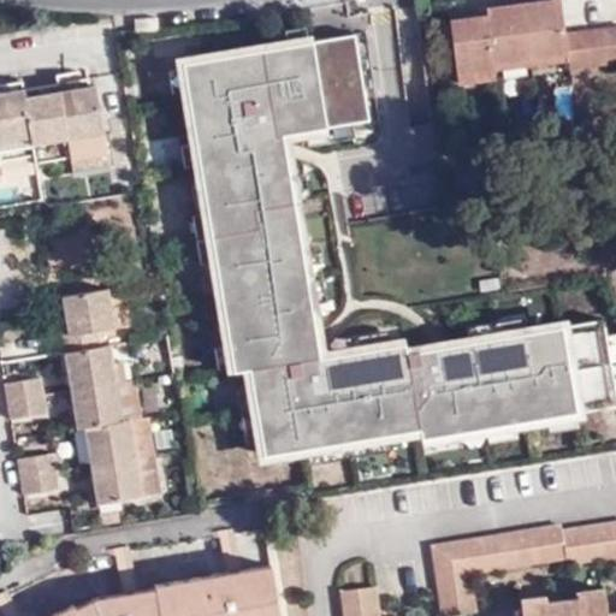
[(486,16),(461,19),(449,21),(457,83),(496,78),(493,64),(567,54),(569,69),(615,61),(615,24),(564,33),(558,0),(551,0),(533,3),(509,6),(485,9),(486,16)]
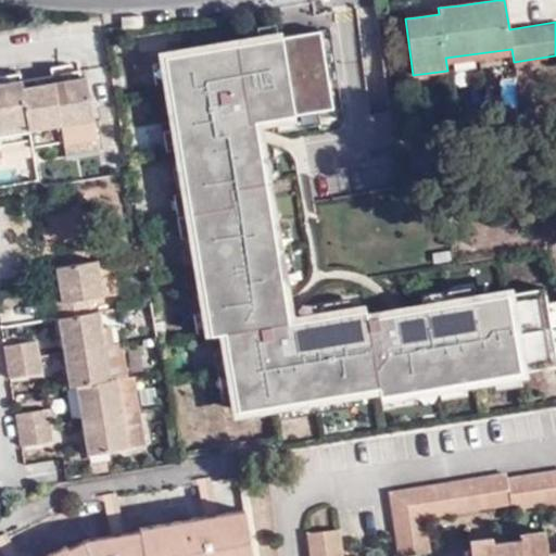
[(404,12),(405,19),(416,17),(416,10),(404,12)]
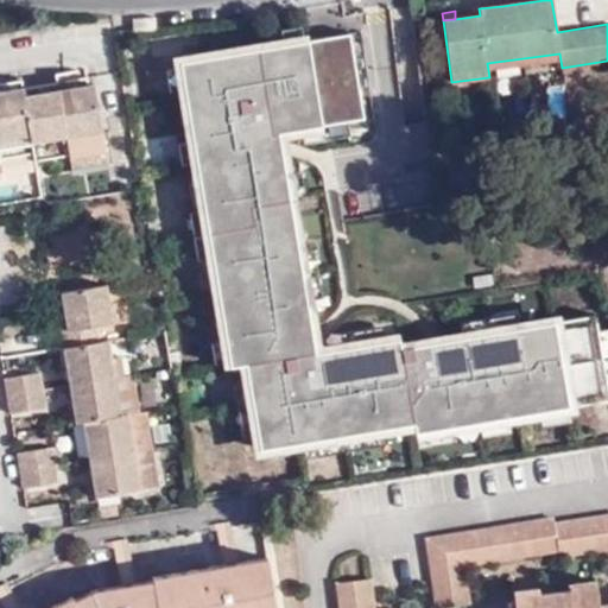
[(88,86),(87,77),(86,70),(55,75),(56,82),(23,88),(23,81),(0,83),(0,163),(1,163),(0,158),(33,153),(35,162),(69,156),(69,158),(105,154),(101,130),(89,131),(88,121),(100,121),(96,102),(90,102),(88,86)]
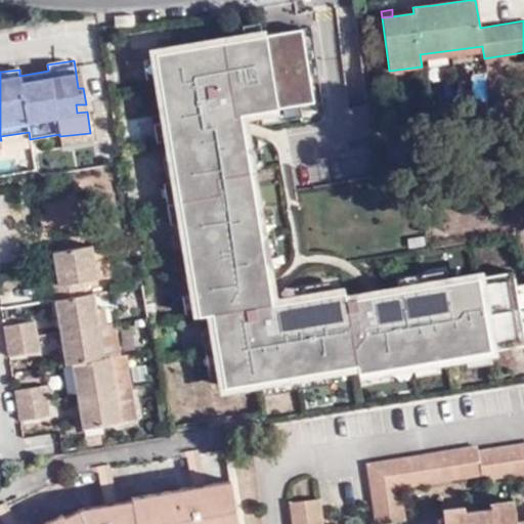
[(87,112),(86,104),(76,104),(77,113),(87,112)]
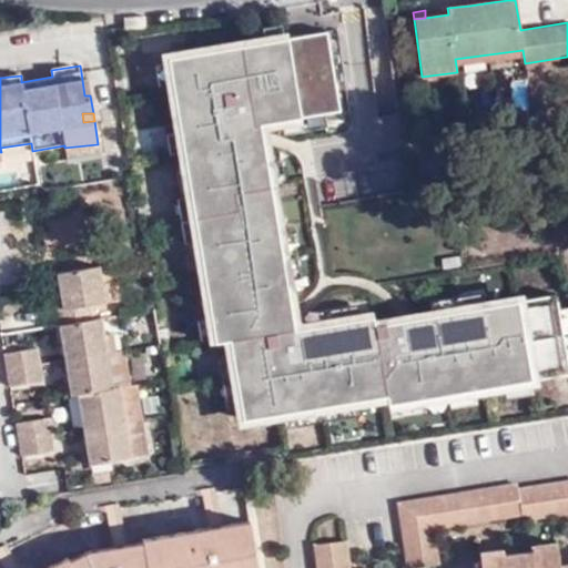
[(98,144),(64,148),(66,156),(100,153),(98,144)]
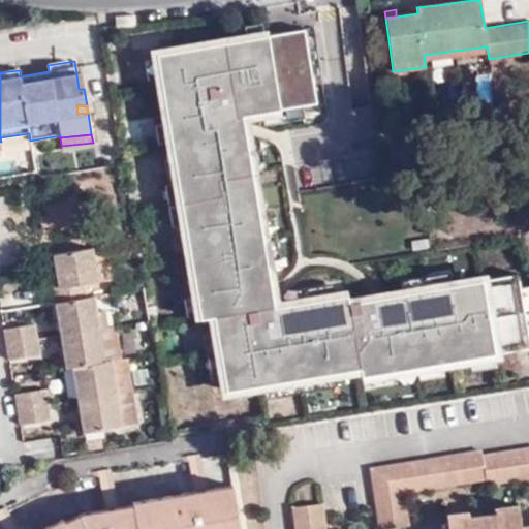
[(98,282),(92,248),(54,254),(57,274),(59,286),(53,287),(56,304),(85,299),(83,284),(98,282)]
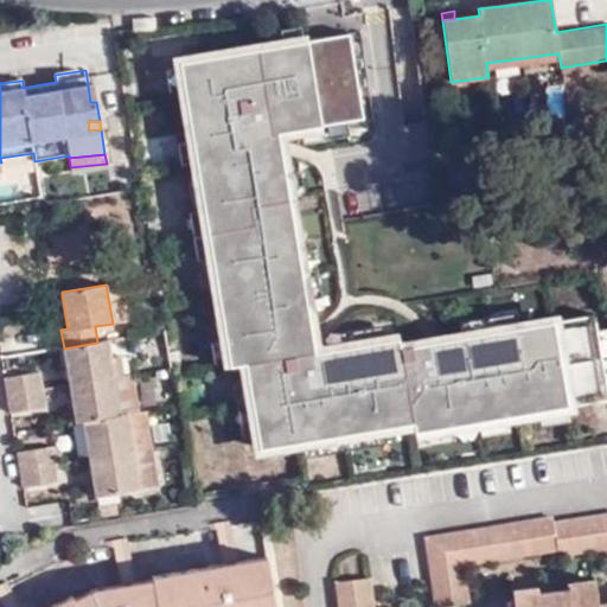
[(107,340),(97,343),(64,349),(70,385),(113,377),(110,359),(107,340)]
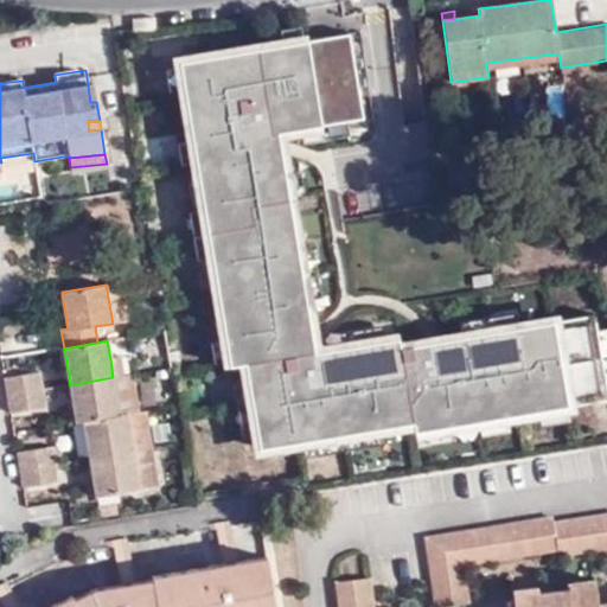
[(113,377),(121,376),(117,358),(110,359),(113,377)]
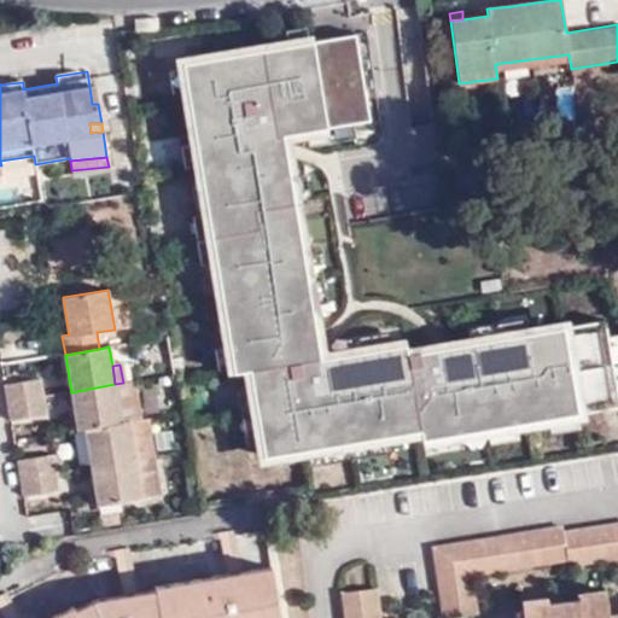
[(41,379),(4,385),(7,402),(44,396),(41,379)]
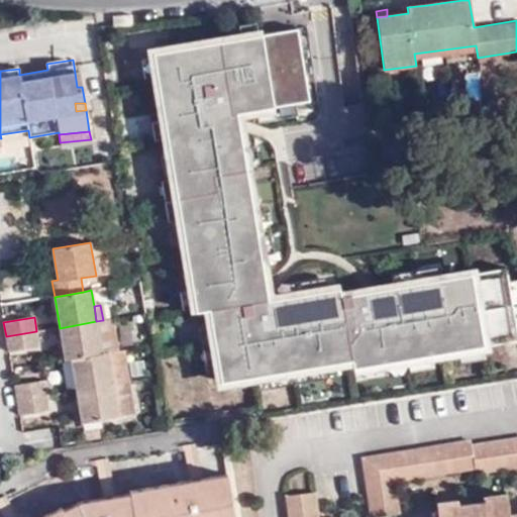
[(106,337),(103,320),(96,321),(98,338),(106,337)]
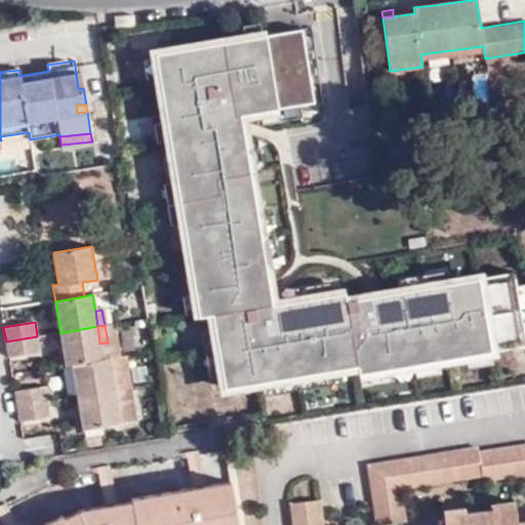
[(67,365),(72,364),(103,359),(99,344),(97,326),(61,333),(67,365)]
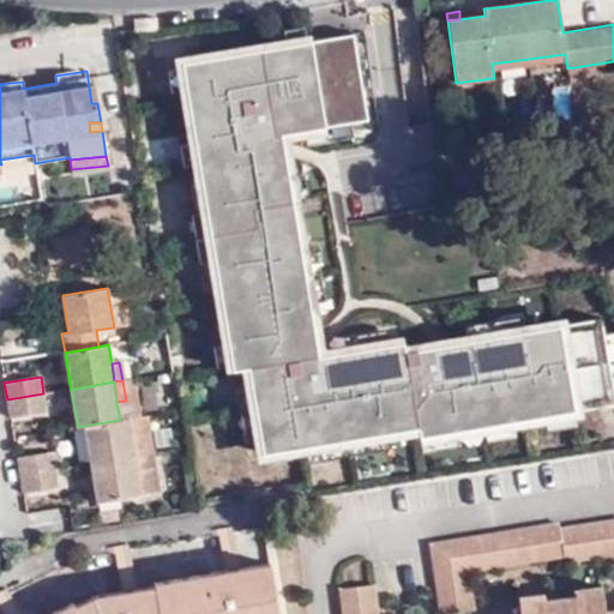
[(47,411),(43,393),(7,399),(10,417),(47,411)]
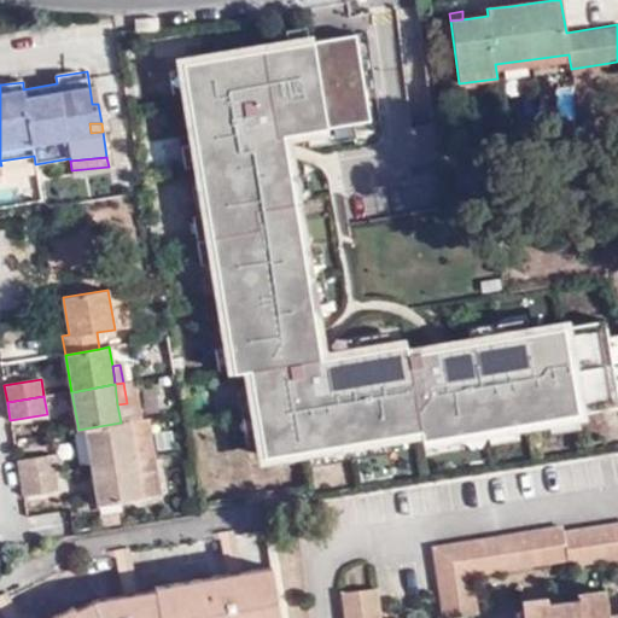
[(127,420),(134,460),(145,459),(152,456),(145,418),(127,420)]
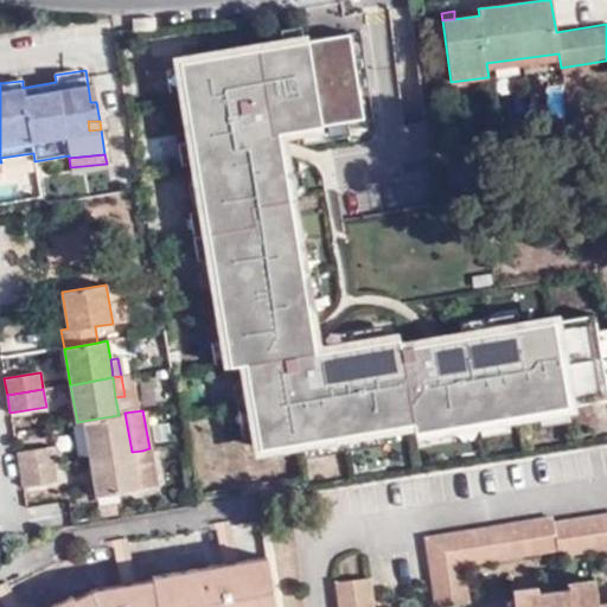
[(83,421),(89,458),(132,452),(125,413),(119,415),(83,421)]
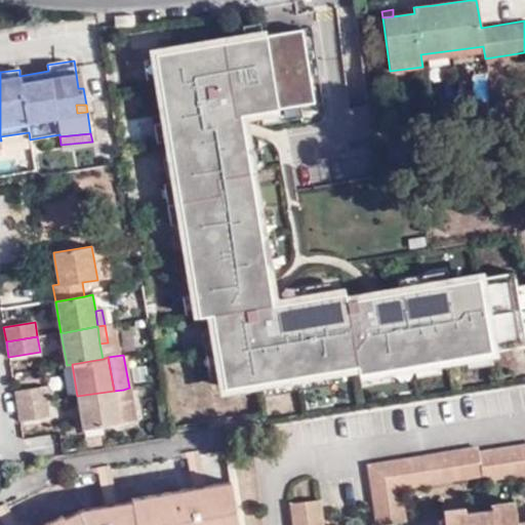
[(17,406),(48,401),(45,388),(14,391),(17,406)]
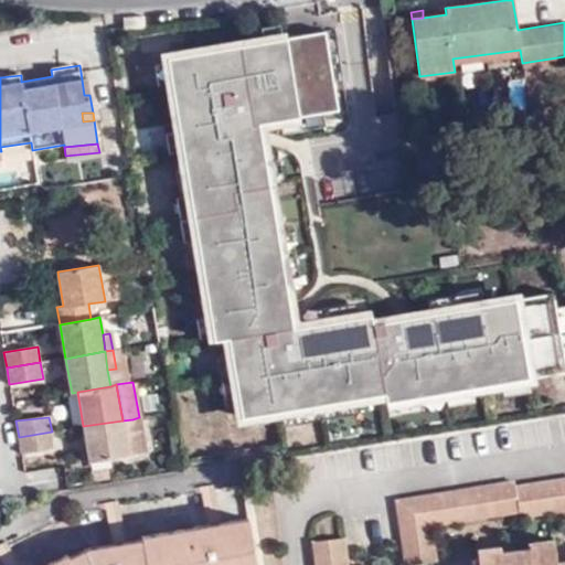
[(123,420),(128,455),(144,451),(139,417),(132,419),(123,420)]
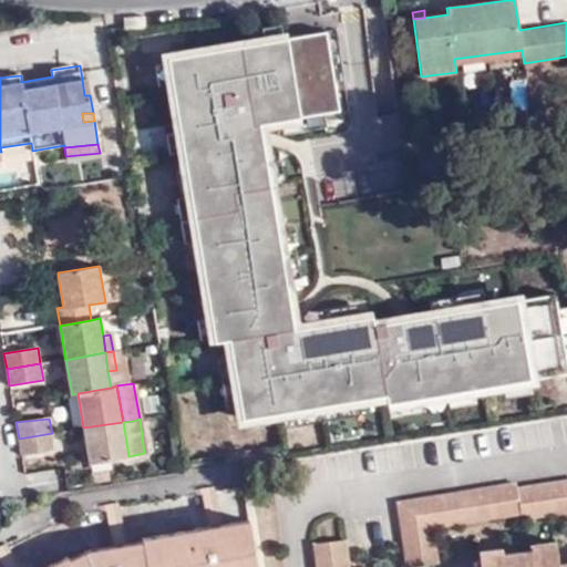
[(83,428),(90,463),(129,456),(123,422),(83,428)]
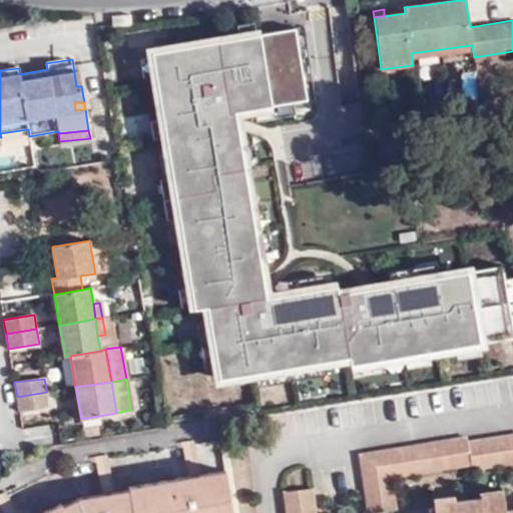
[(17,397),(19,412),(49,407),(47,392),(17,397)]
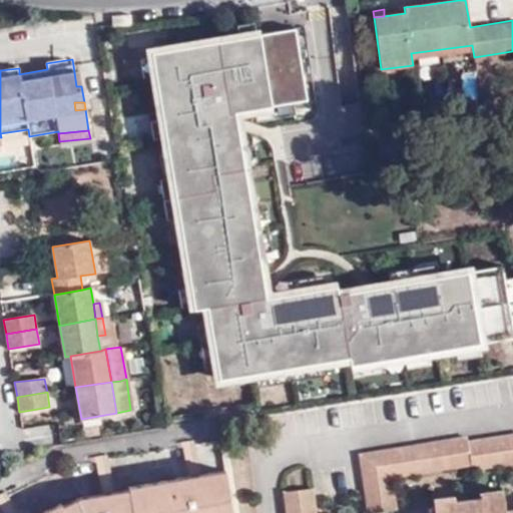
[(466,436),(433,442),(437,470),(470,465),(471,469),(512,462),(512,434),(467,442),(466,436)]
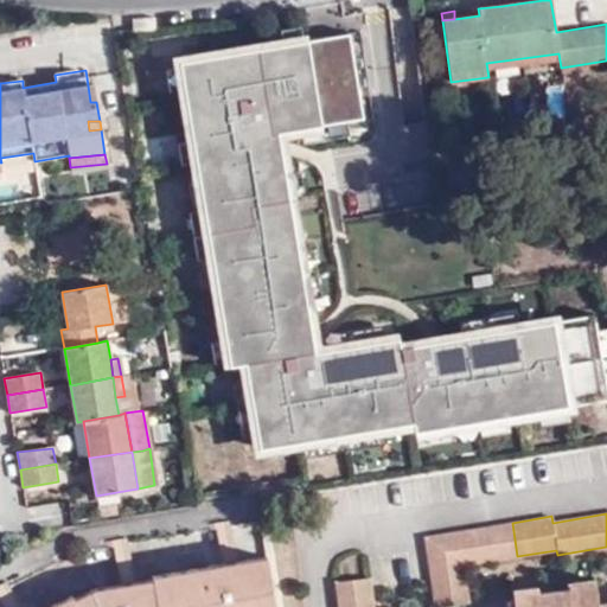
[(517,556),(512,523),(427,537),(435,606),(443,606),(468,604),(464,566),(517,556)]
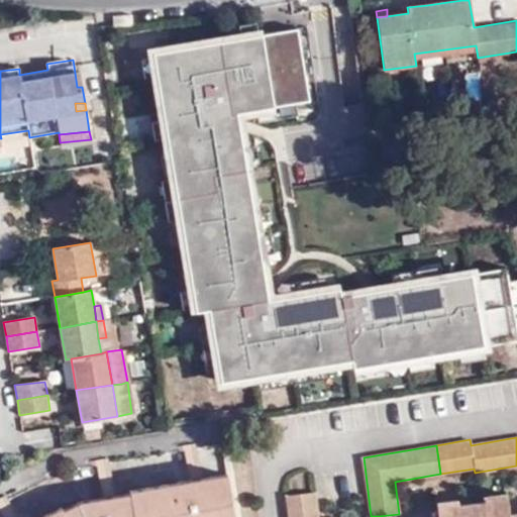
[(234,516),(228,475),(130,492),(128,494),(77,504),(63,511),(61,509),(43,516),(234,516)]
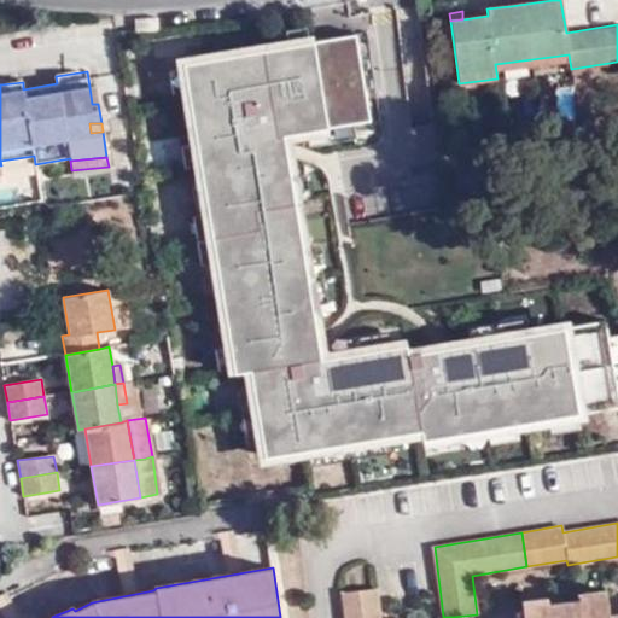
[(379,617),(375,590),(343,594),(345,617),(379,617)]
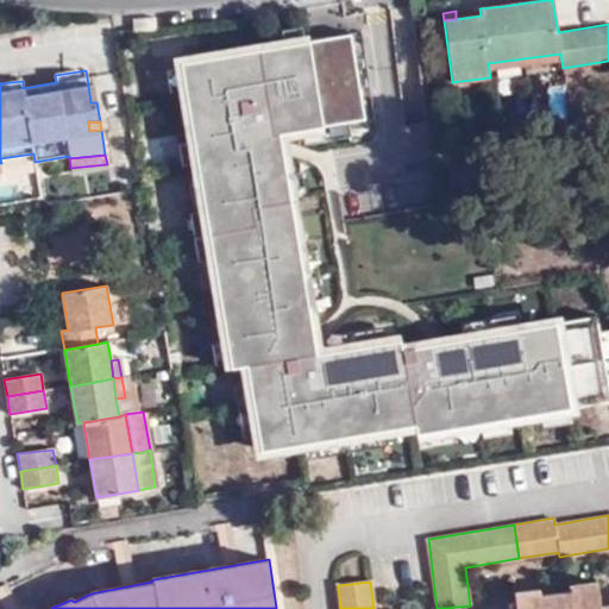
[(539,589),(522,590),(525,608),(608,608),(608,604),(600,607),(597,582),(570,585),(571,591),(540,595),(539,589)]
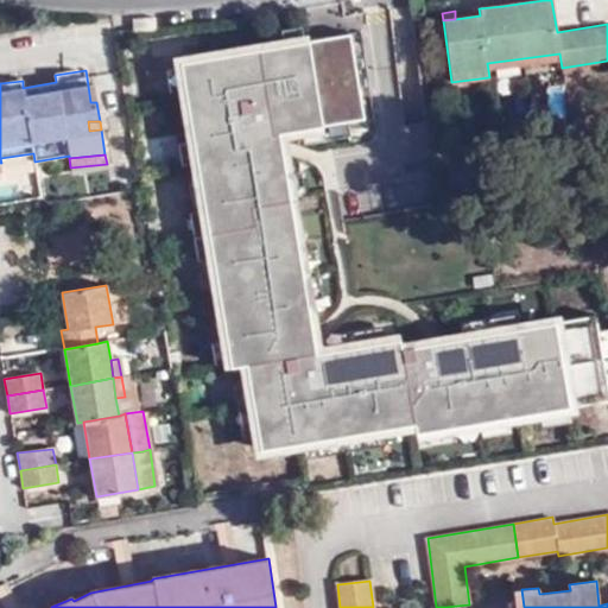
[(524,607),(521,589),(514,590),(515,607),(524,607)]
